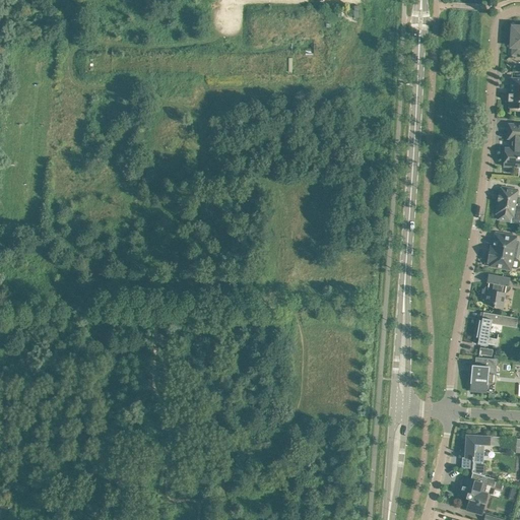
[(519,27),(513,27),(511,47),(516,47),(516,49),(519,48),(519,27)]
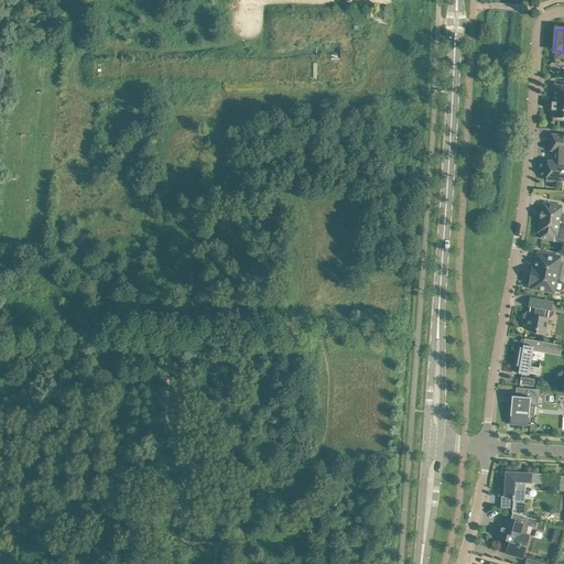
[(563,86),(554,86),(553,101),(551,101),(551,110),(553,111),(552,121),(563,121),(563,86)]
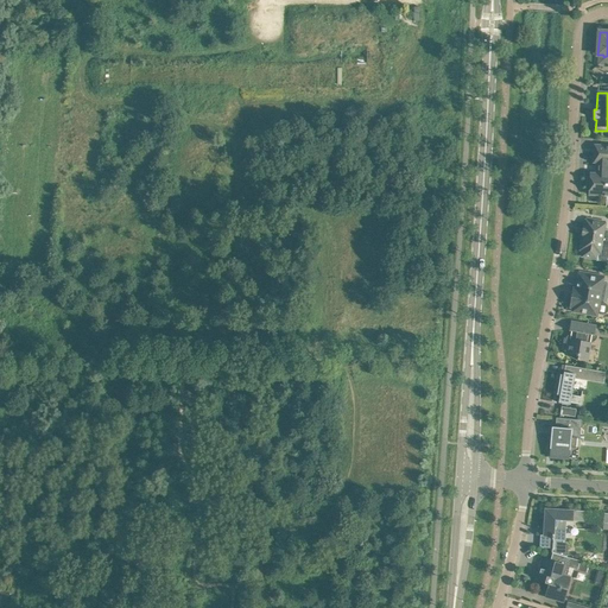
[(607,146),(595,145),(594,163),(599,163),(597,173),(590,173),(589,195),(607,196),(607,146)]
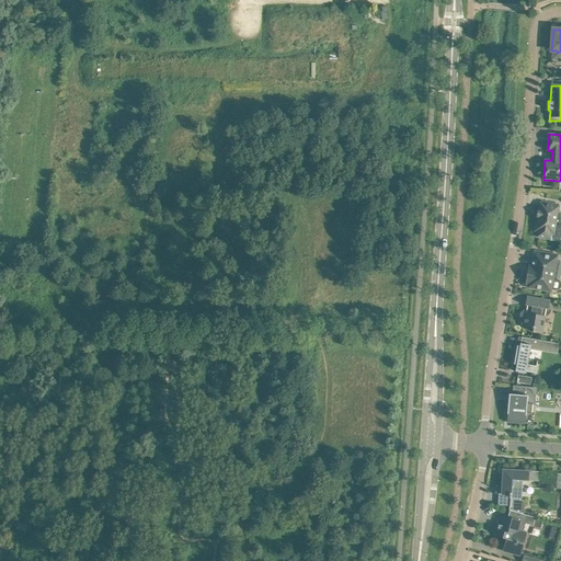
[(538,217),(536,230),(538,231),(537,237),(548,239),(549,233),(553,233),(556,222),(560,222),(560,213),(558,213),(559,205),(551,204),(540,202),(539,210),(538,210),(536,217),(538,217)]
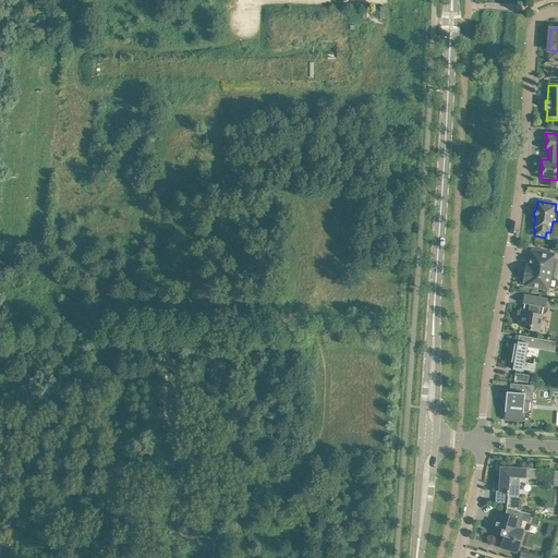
[(554,254),(543,253),(532,251),(530,266),(526,265),(523,281),(526,282),(525,286),(547,289),(547,288),(550,289),(553,289),(556,288),(557,287),(557,286),(557,284),(557,280),(557,278),(556,278),(554,277),(557,259),(553,258),(554,254)]
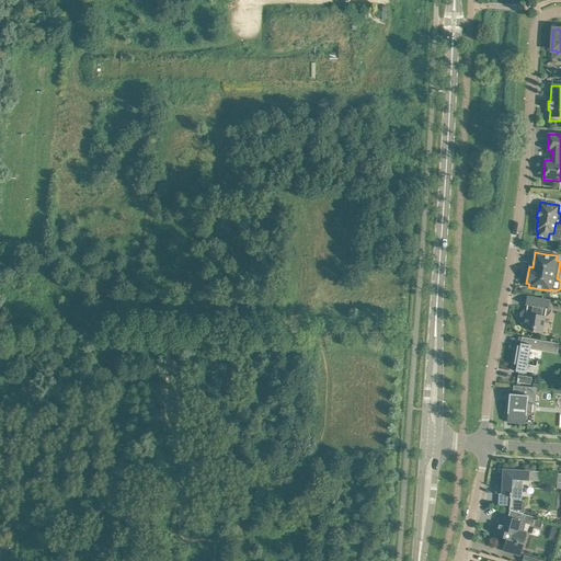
[(550,300),(538,298),(527,296),(525,306),(527,306),(526,312),(521,311),(519,316),(519,317),(519,319),(521,320),(521,321),(521,322),(522,323),(522,324),(523,327),(524,328),(525,328),(525,329),(526,330),(528,331),(530,331),(531,332),(542,334),(546,317),(542,316),(544,309),(548,309),(550,300)]
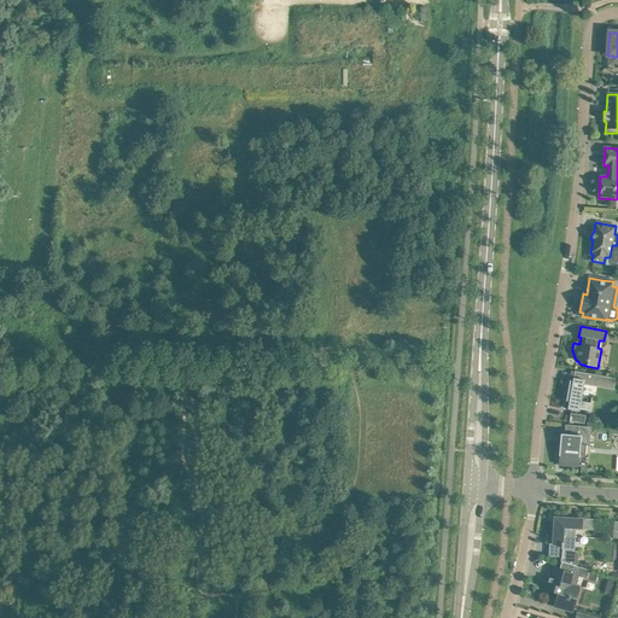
[(616,378),(575,371),(572,382),(570,380),(566,401),(569,402),(567,409),(579,412),(579,409),(589,412),(592,398),(582,396),(584,385),(613,390),(616,378)]
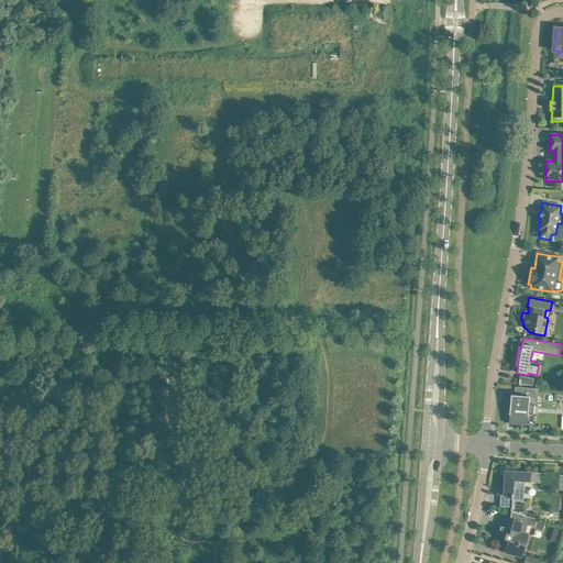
[(533,378),(520,376),(519,384),(532,386),(533,378)]
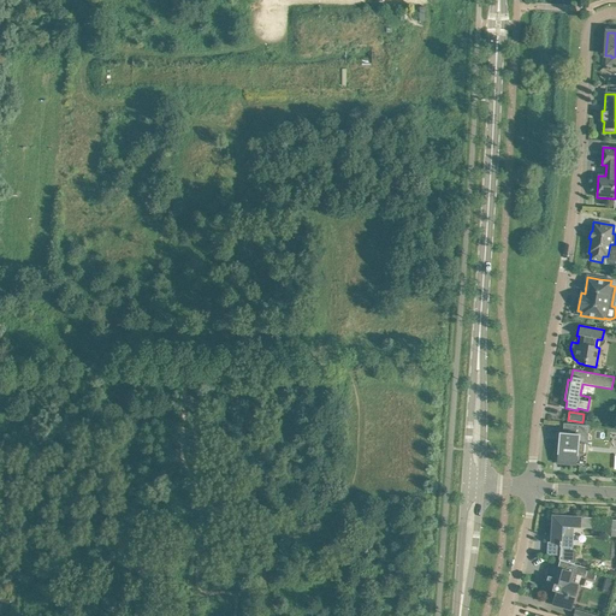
[(590,426),(575,425),(563,424),(563,433),(560,433),(557,451),(556,468),(561,468),(561,463),(586,466),(587,454),(584,454),(585,444),(587,445),(590,426)]
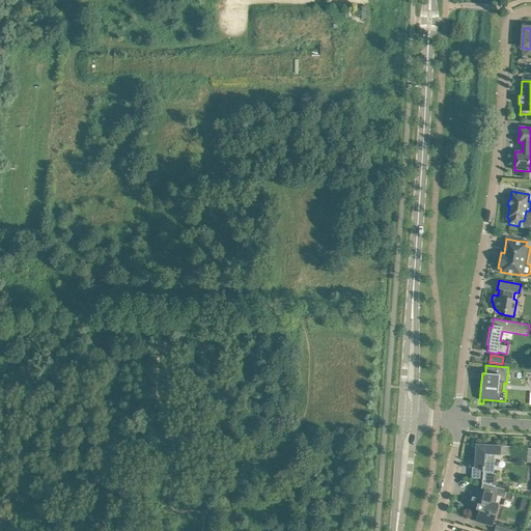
[(31,373),(27,384),(34,387),(37,376),(31,373)]
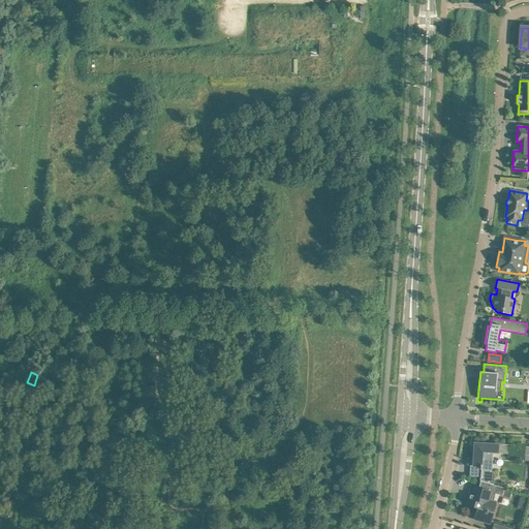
[(498,454),(498,444),(474,443),(473,466),(480,466),(480,469),(481,469),(480,480),(479,480),(480,481),(491,484),(493,485),(493,483),(494,483),(494,473),(493,473),(493,472),(491,472),(492,453),(498,454)]
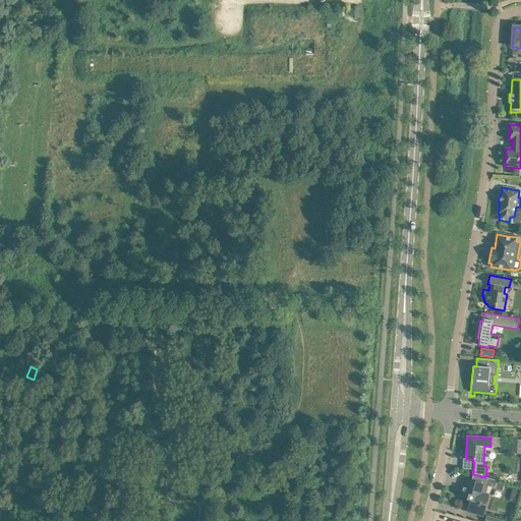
[(497,480),(490,478),(485,477),(483,476),(473,474),(471,480),(466,478),(461,496),(467,498),(467,500),(470,501),(467,511),(477,513),(483,515),(488,496),(481,494),(484,485),(495,488),(497,480)]
